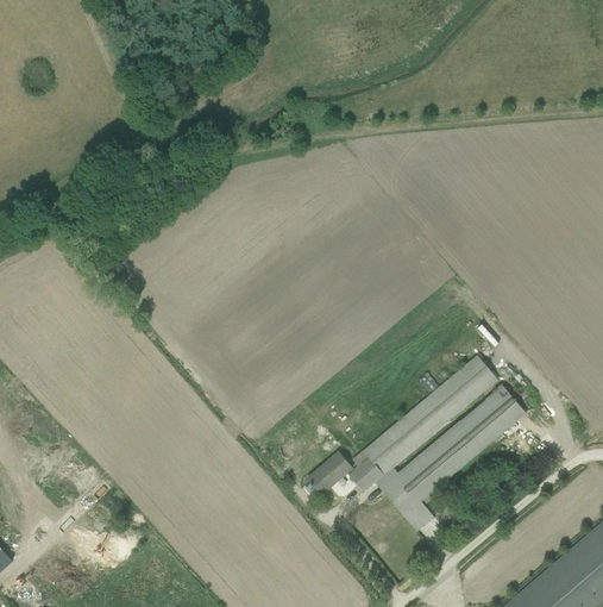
[(421,501),(527,417),(478,356),(397,420),(401,424),(410,430),(408,435),(375,462),(368,458),(352,470),(349,476),(362,492),(395,465),(403,452),(406,455),(497,381),(488,398),(484,400),(477,412),(487,417),(478,431),(408,487),(403,494),(393,502),(400,511),(416,531),(418,531),(434,518),(421,501)]
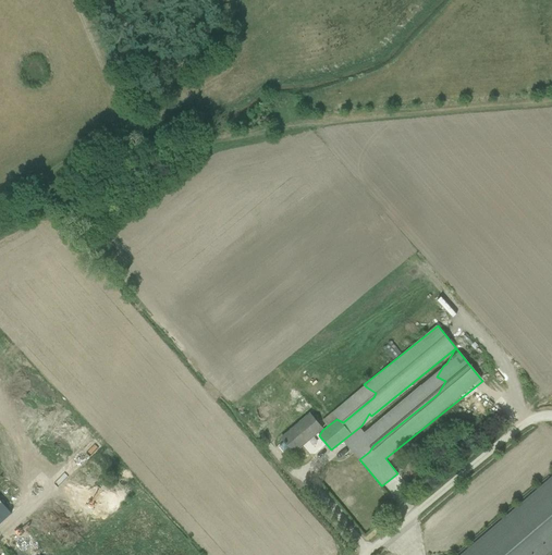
[(291,451),(319,426),(305,409),(277,434),(291,451)]
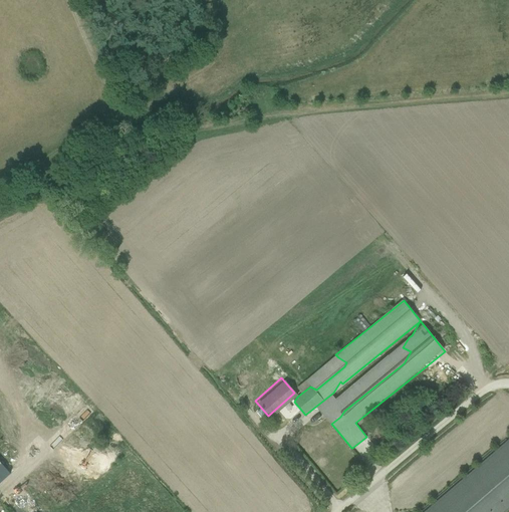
[(68,385),(53,393),(56,398),(71,390),(68,385)]
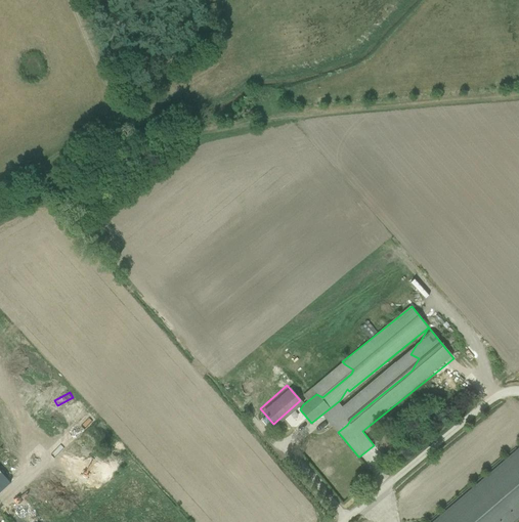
[(314,432),(335,455),(346,446),(325,423),(314,432)]
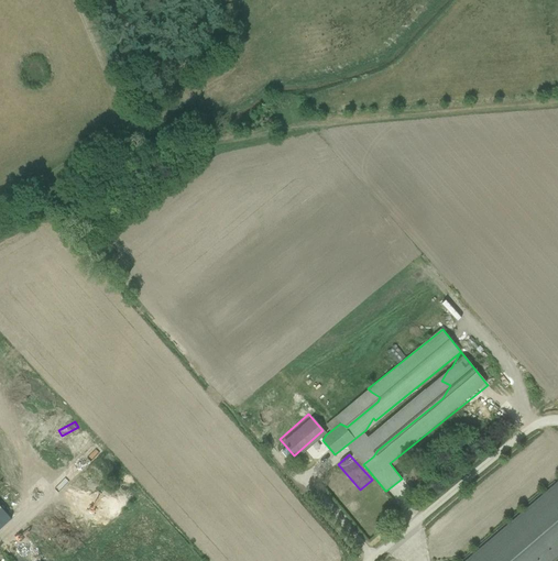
[(31,469),(40,461),(34,455),(26,463),(31,469)]
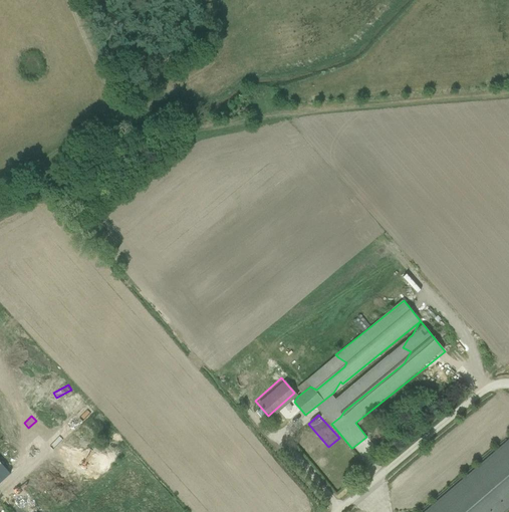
[(28,449),(42,445),(40,438),(26,441),(28,449)]
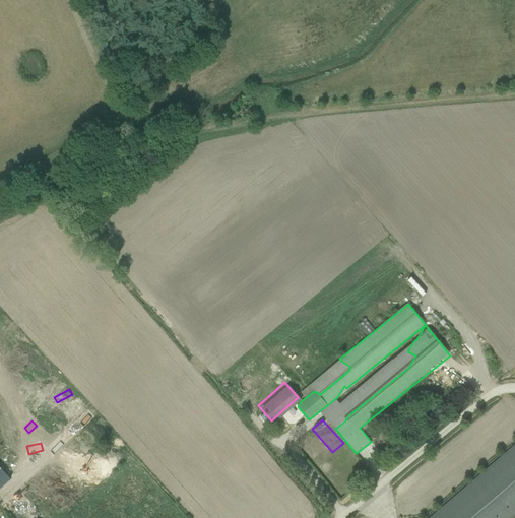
[(233,452),(230,456),(238,464),(241,460),(233,452)]
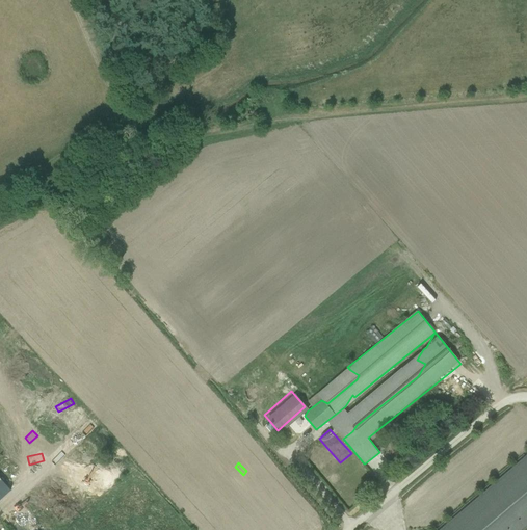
[(0,500),(10,492),(0,478),(0,500)]
